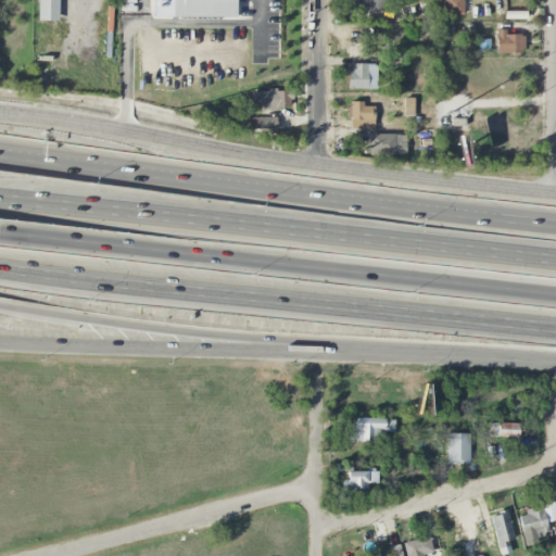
[(37,0),(37,21),(59,21),(59,0),(37,0)]
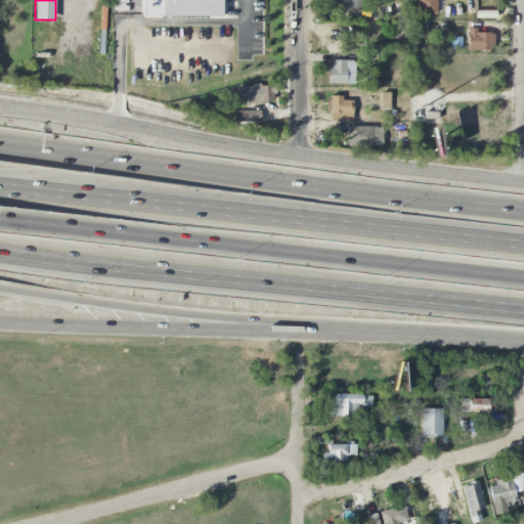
[(221,0),(143,0),(143,16),(221,17),(221,0)]
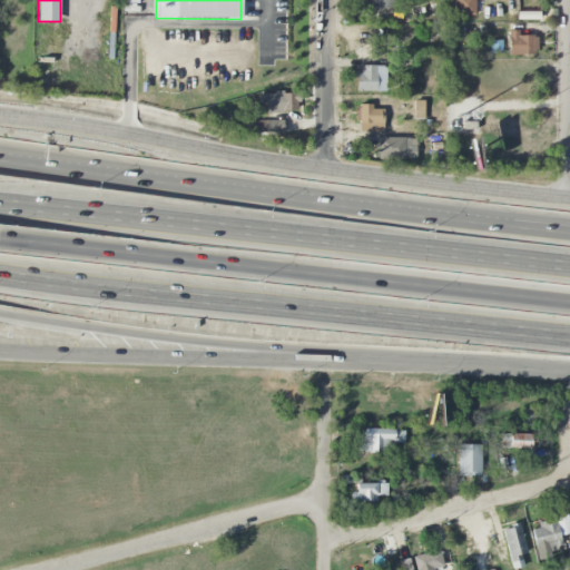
[(354,0),(354,8),(392,9),(392,0),(354,0)]
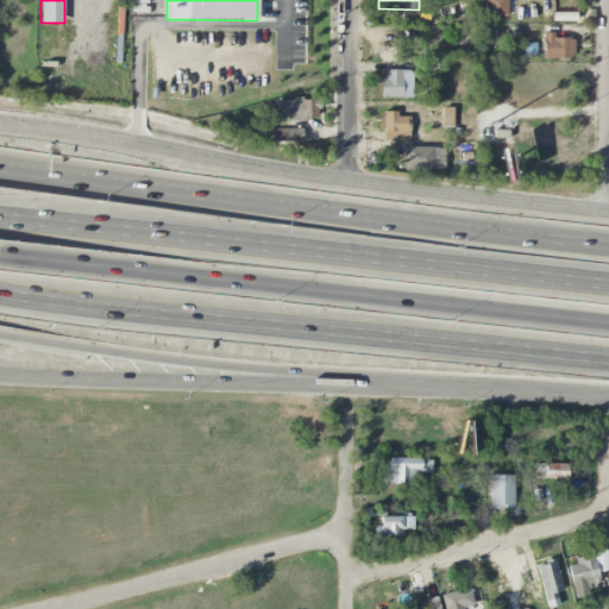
[(507,0),(484,0),(485,17),(507,17),(507,0)]
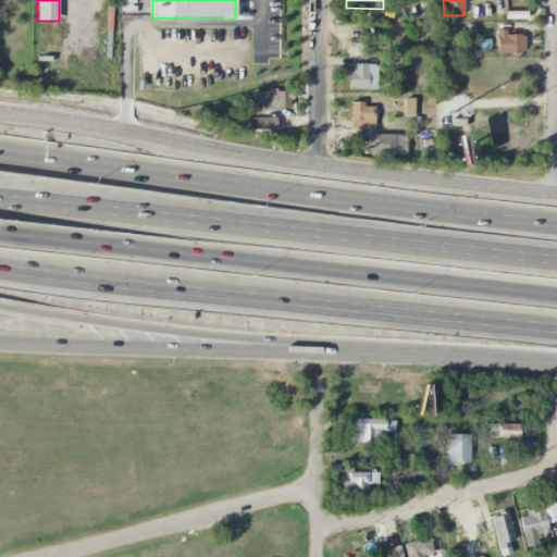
[(527,12),(505,11),(505,19),(527,20),(527,12)]
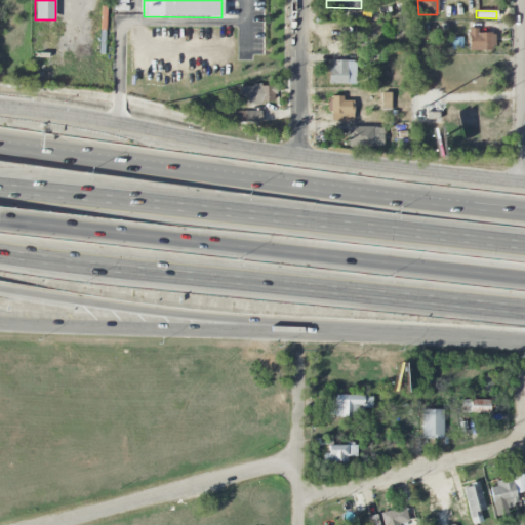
[(469,51),(494,50),(494,33),(477,33),(477,28),(468,28),(469,51)]
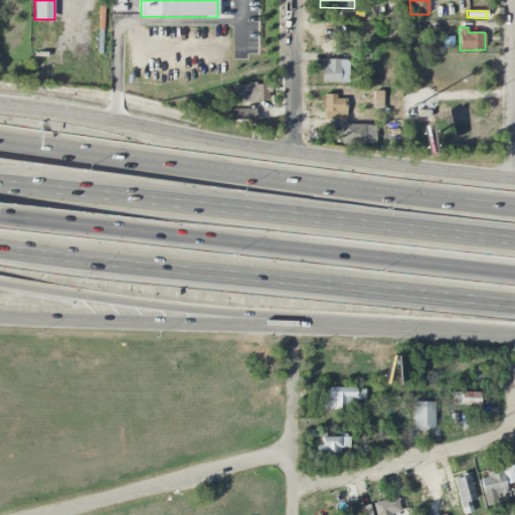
[(323,82),(348,82),(348,59),(323,59),(323,82)]
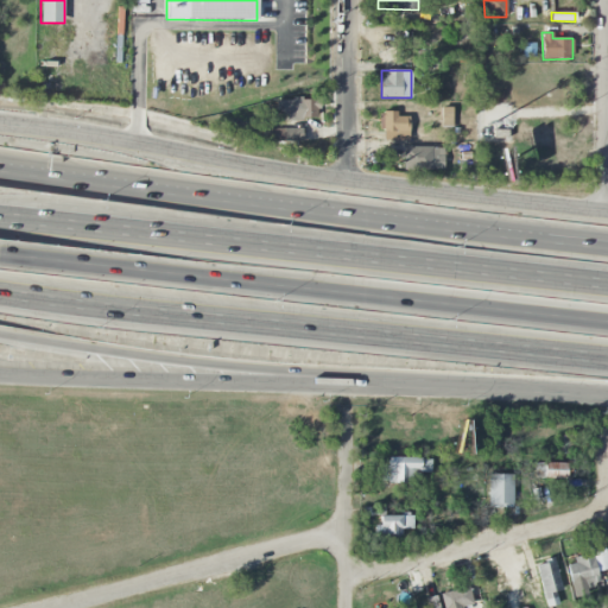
[(280,121),(318,120),(318,99),(280,100),(280,121)]
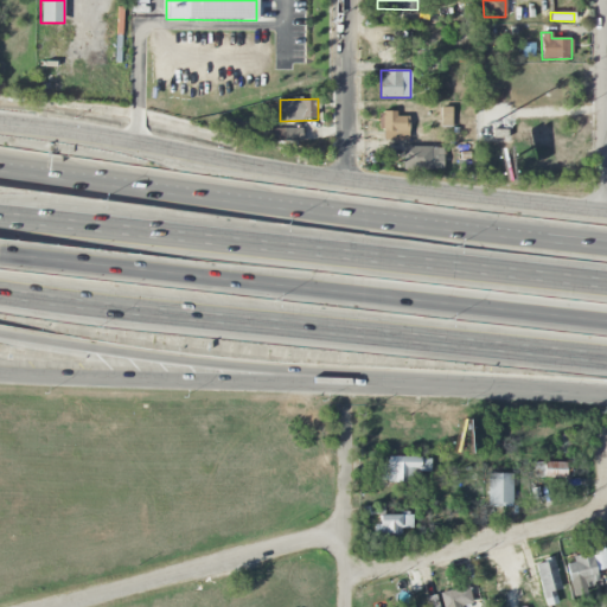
[(452,107),(440,107),(440,127),(452,127),(452,107)]
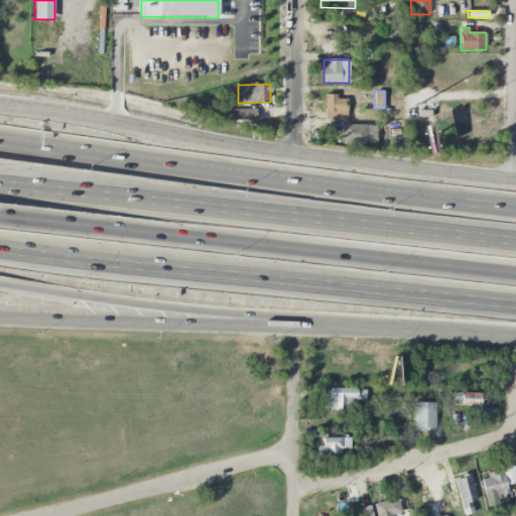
[(347,120),(347,99),(337,99),(337,95),(325,95),(325,119),(347,120)]
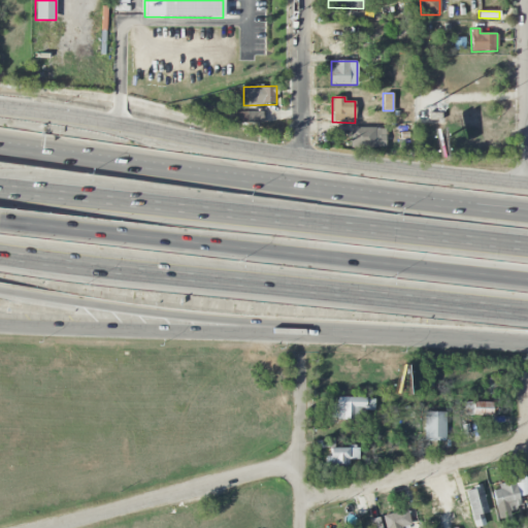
[(262,111),(248,112),(248,123),(263,123),(262,111)]
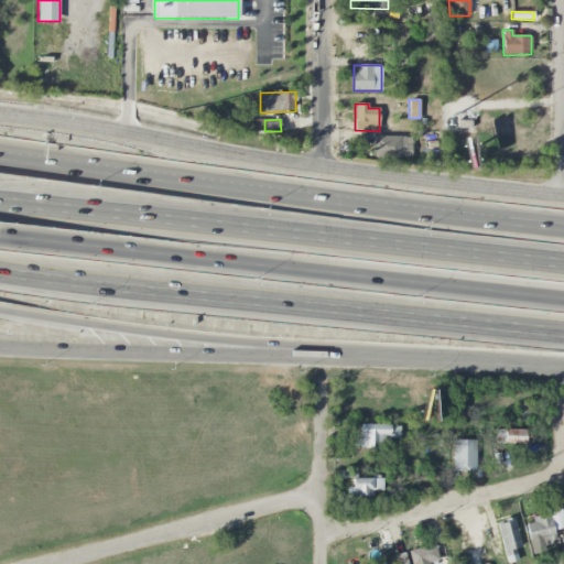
[(411,158),(411,136),(373,137),(375,159),(411,158)]
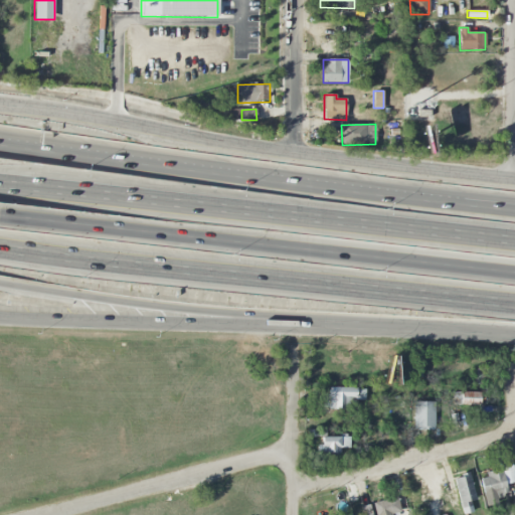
[(452,404),(479,405),(479,393),(452,391),(452,404)]
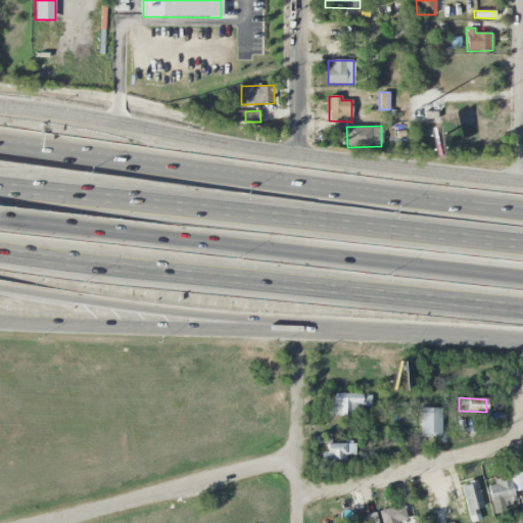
[(441,409),(419,408),(419,436),(440,437),(441,409)]
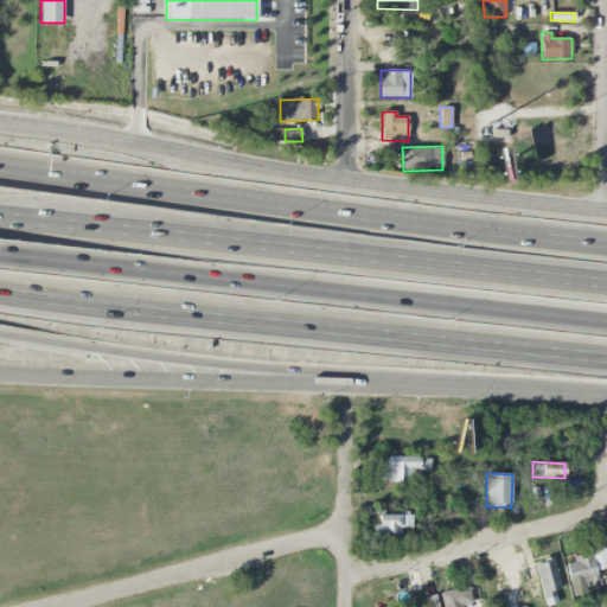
[(411,515),(381,515),(379,536),(400,536),(400,528),(411,529),(411,515)]
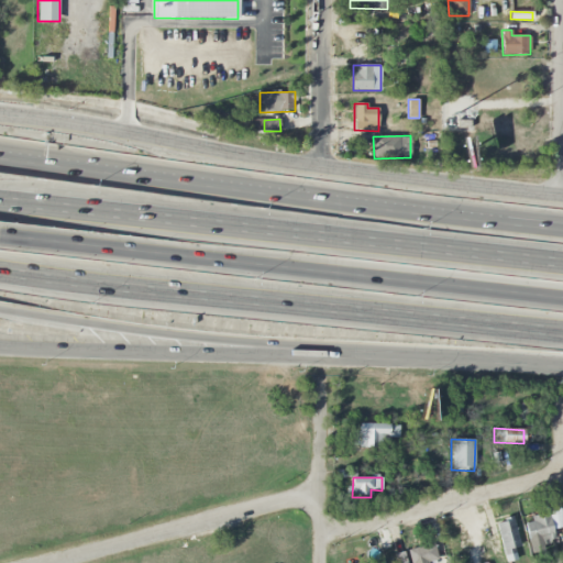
[(523,521),(531,552),(542,550),(541,544),(555,541),(549,515),(523,521)]
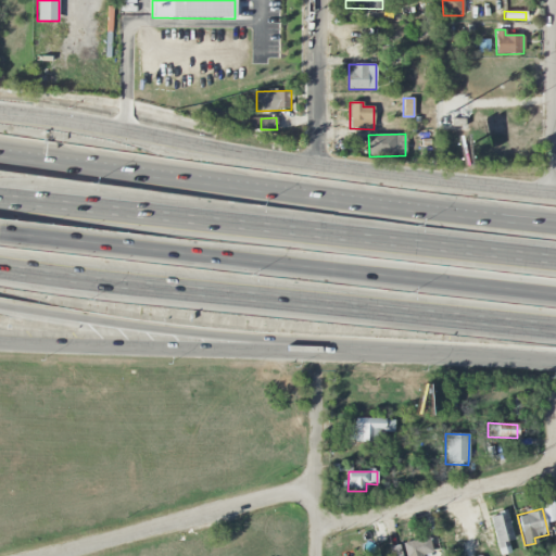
[(514,540),(507,512),(490,516),(500,555),(510,553),(508,541),(514,540)]
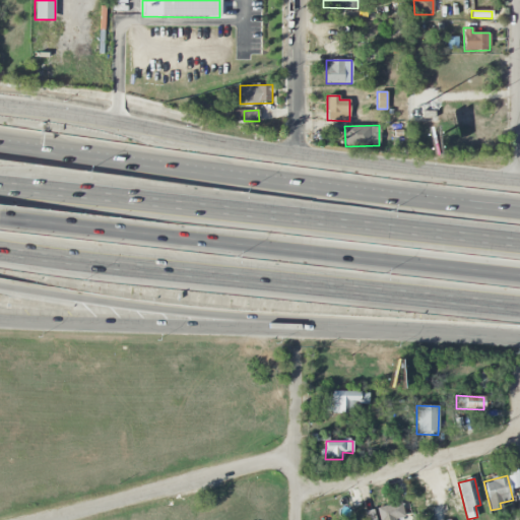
[(377,508),(379,519),(395,519),(396,519),(405,517),(401,502),(377,508)]
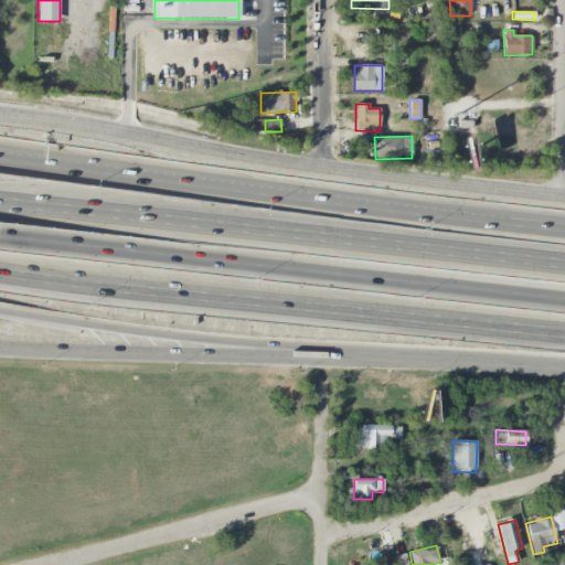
[(408,564),(406,554),(396,556),(397,564),(385,564),(386,564),(382,564),(408,564)]
